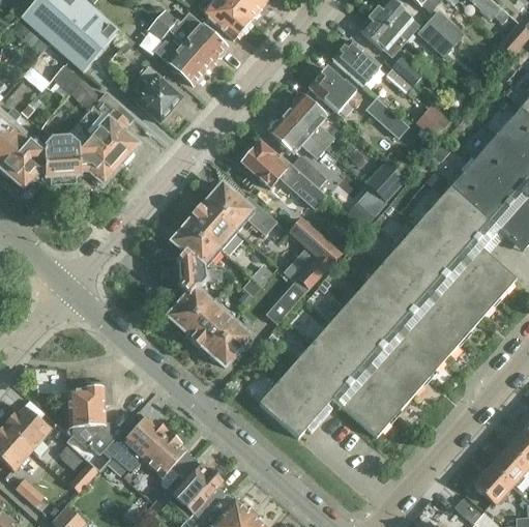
[(118,32),(90,7),(82,0),(35,0),(21,17),(83,71),(118,32)]
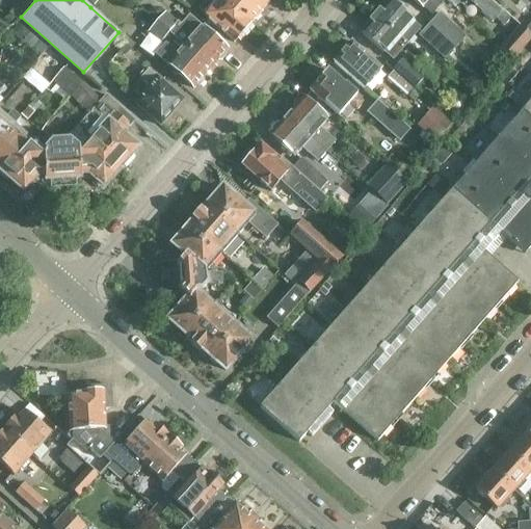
[(233,40),(250,19),(229,0),(215,0),(204,14),(233,40)]
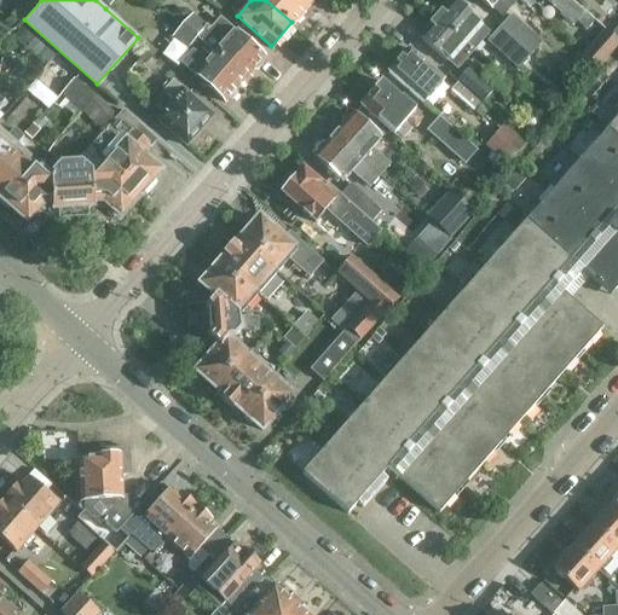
[(266,0),(292,22),(311,0),(266,0)]
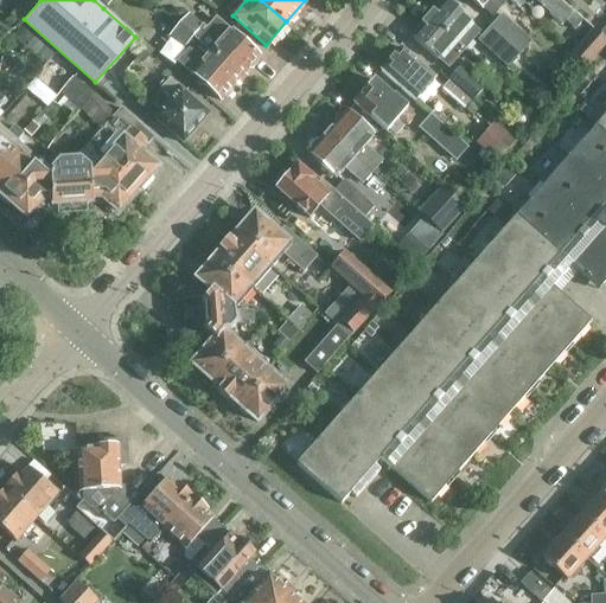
[(440,0),(427,15),(463,47),(478,30),(469,21),(470,20),(447,0),(440,0)]
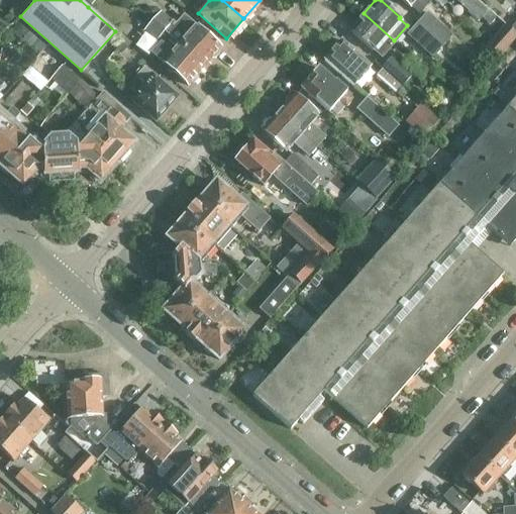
[(403,0),(409,5),(410,5),(418,12),(428,0),(403,0)]
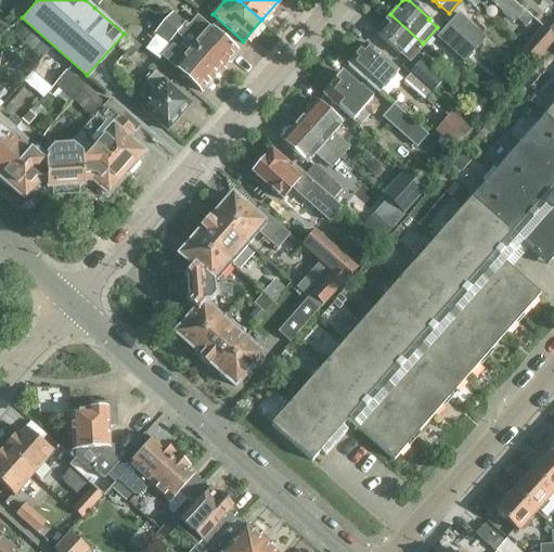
[(493,0),(514,17),(515,16),(524,25),(531,16),(523,9),(513,0),(493,0)]
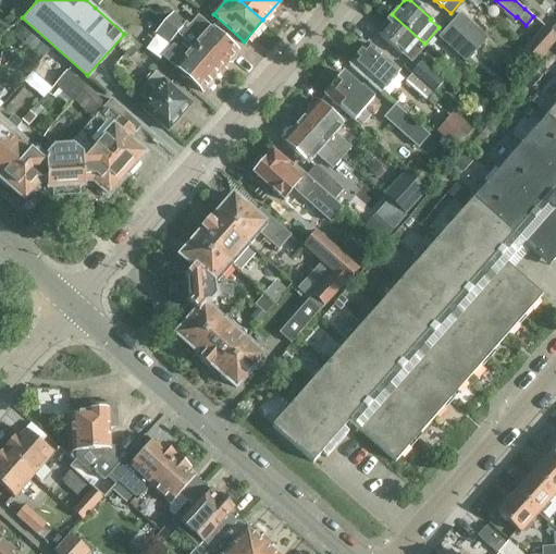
[(237,50),(198,15),(190,25),(173,10),(172,11),(167,5),(159,7),(155,12),(164,20),(155,31),(168,42),(176,33),(183,38),(193,46),(220,71),(237,50)]
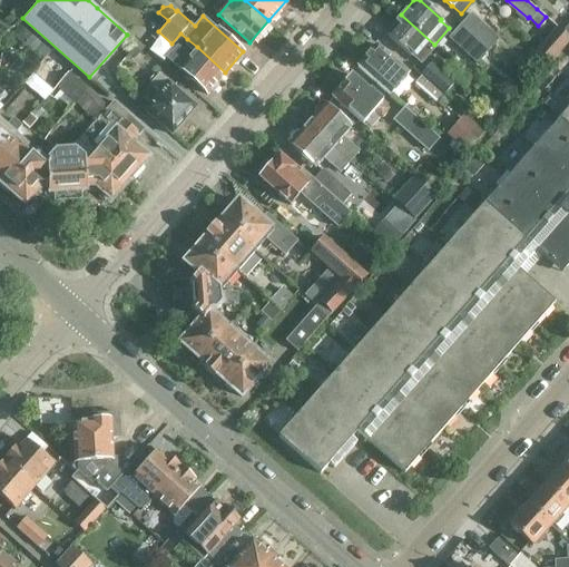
[(497,37),(471,12),(450,36),(474,59),(497,37)]
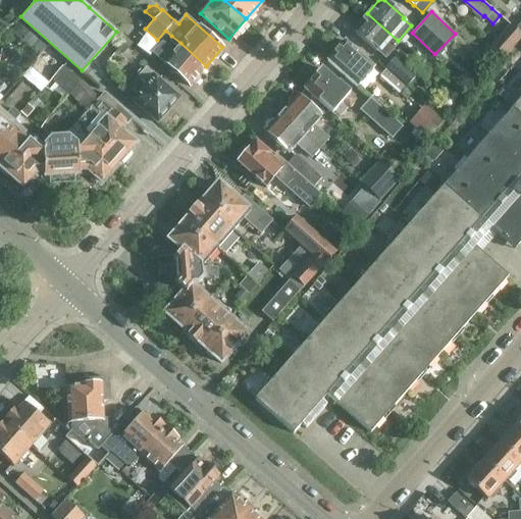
[(398,41),(367,13),(353,30),(375,50),(376,49),(384,56),(398,41)]
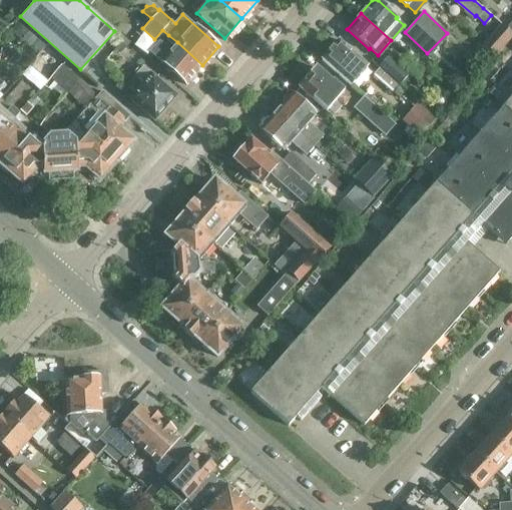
[(0,32),(8,23),(0,16),(0,32)]
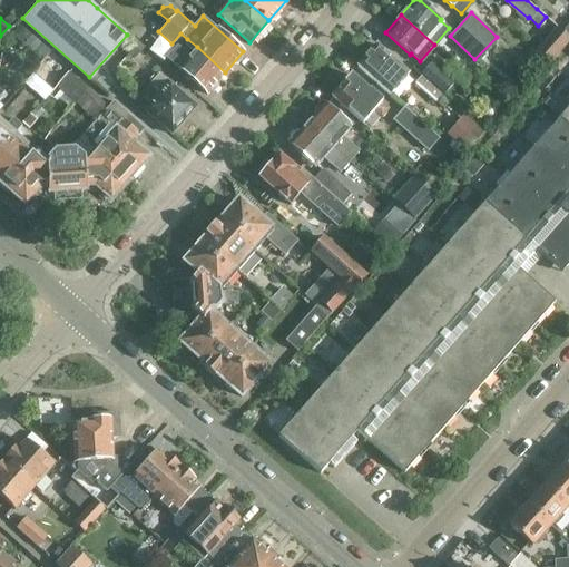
[(568,33),(560,23),(537,44),(548,56),(568,37),(568,33)]
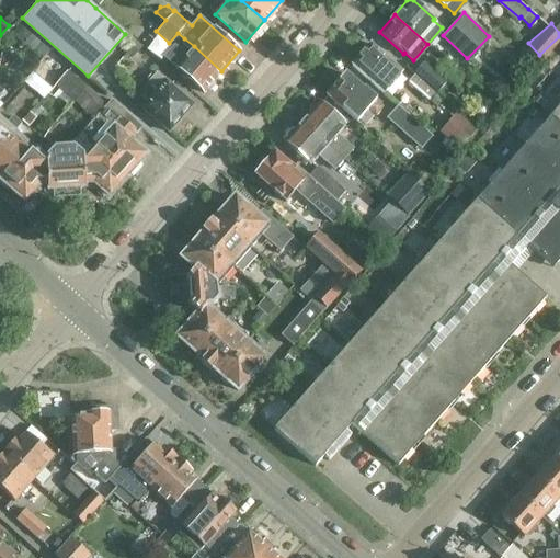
[(194,46),(184,38),(181,42),(191,49),(186,54),(173,43),(163,55),(204,91),(221,71),(194,46)]
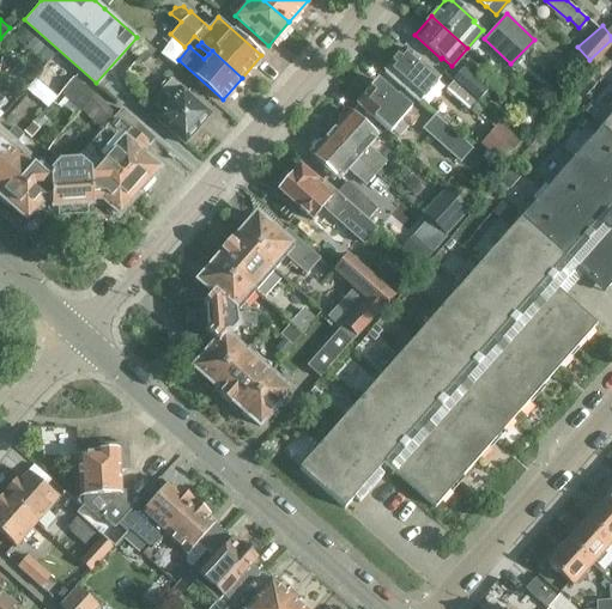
[(440,77),(405,46),(385,69),(418,99),(440,77)]
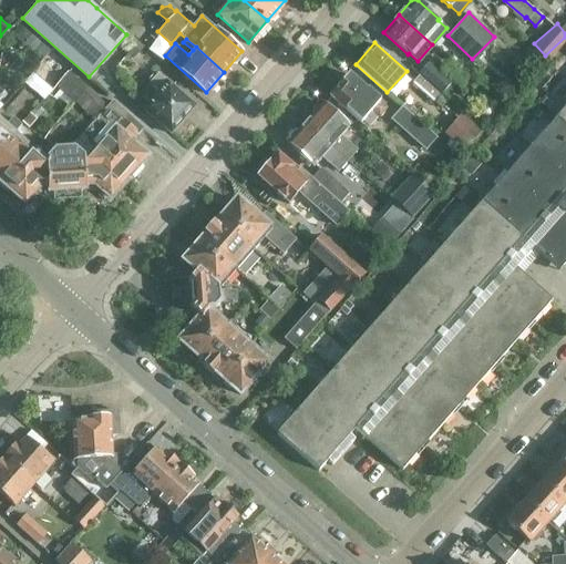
[(67,61),(51,48),(42,59),(57,72),(67,61)]
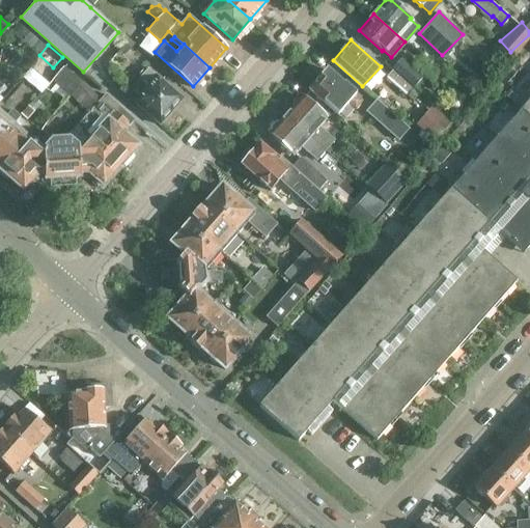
[(401,57),(392,68),(412,86),(421,75),(401,57)]
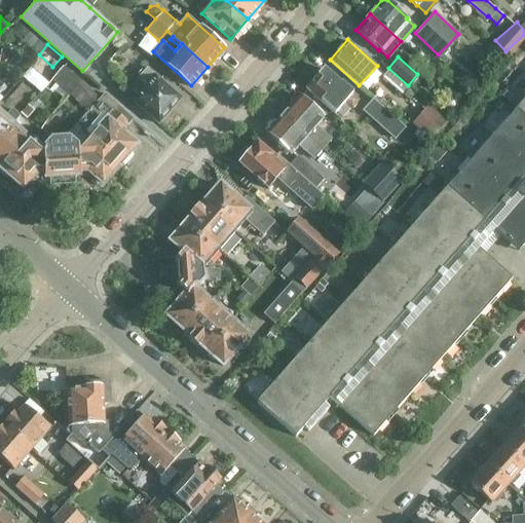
[(121,132),(128,123),(134,118),(105,91),(100,97),(91,89),(91,88),(63,64),(50,79),(87,111),(76,123),(77,124),(76,125),(119,164),(137,145),(121,132)]
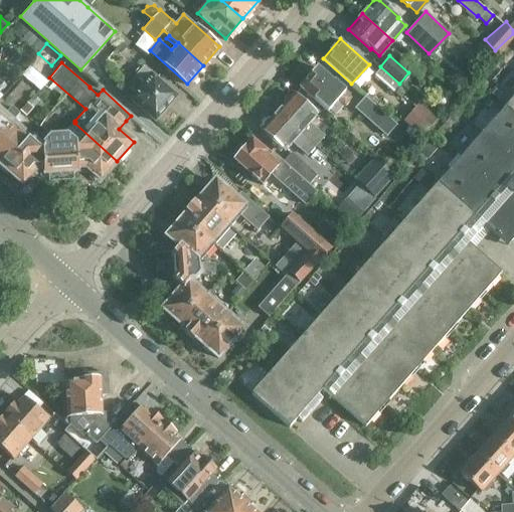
[(152,72),(143,65),(135,73),(144,81),(143,82),(145,86),(133,99),(155,119),(169,104),(163,98),(166,95),(168,98),(174,92),(152,72)]
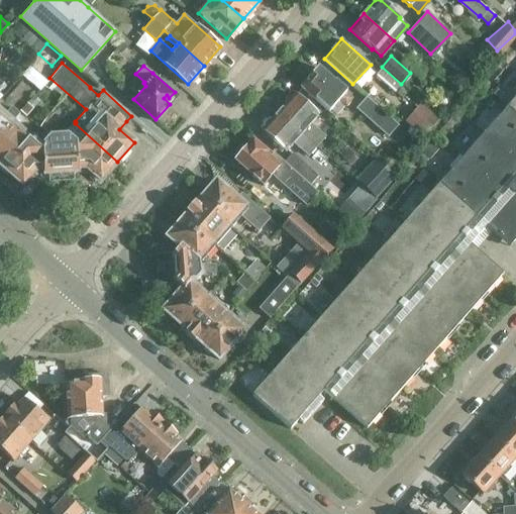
[(328,110),(338,99),(345,105),(352,97),(345,91),(346,90),(334,80),(333,81),(317,66),(300,85),(328,110)]
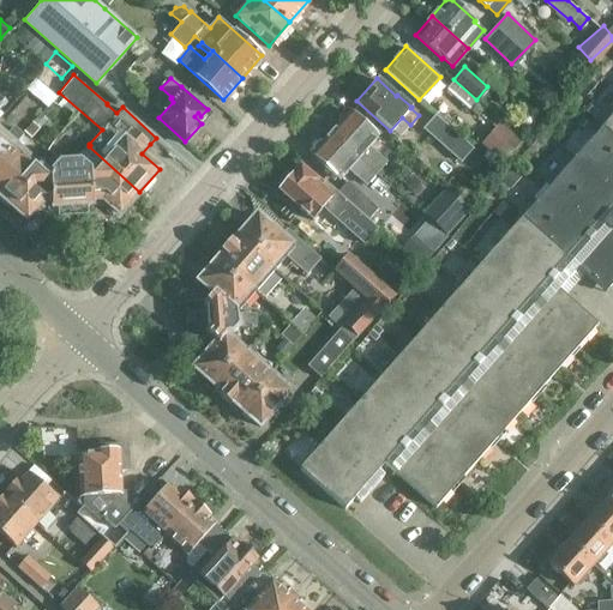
[(469,108),(476,100),(454,79),(446,88),(469,108)]
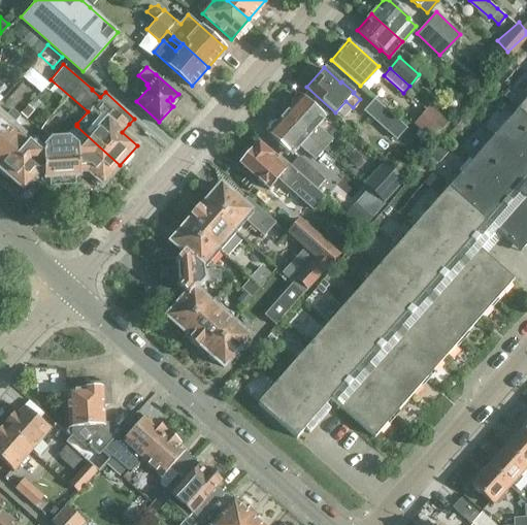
[(300,95),(284,113),(323,148),(331,138),(317,126),(325,117),(300,95)]
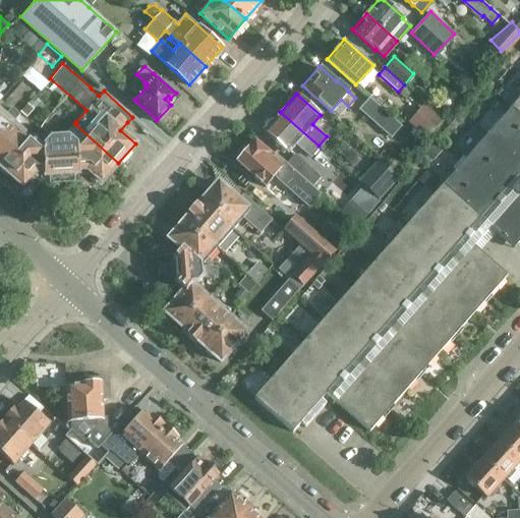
[(20,109),(26,115),(40,100),(34,95),(30,99),(20,109)]
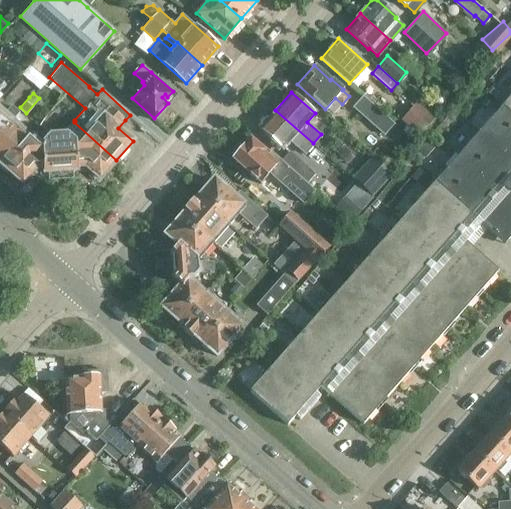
[(510,93),(501,105),(510,113),(510,93)]
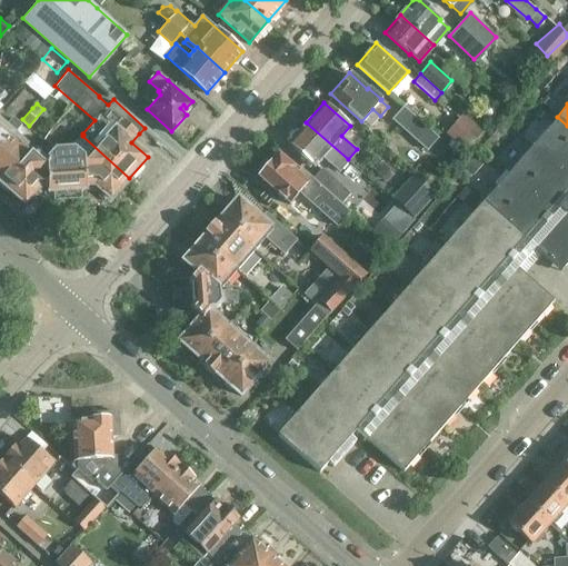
[(437,136),(404,107),(394,118),(426,148),(437,136)]
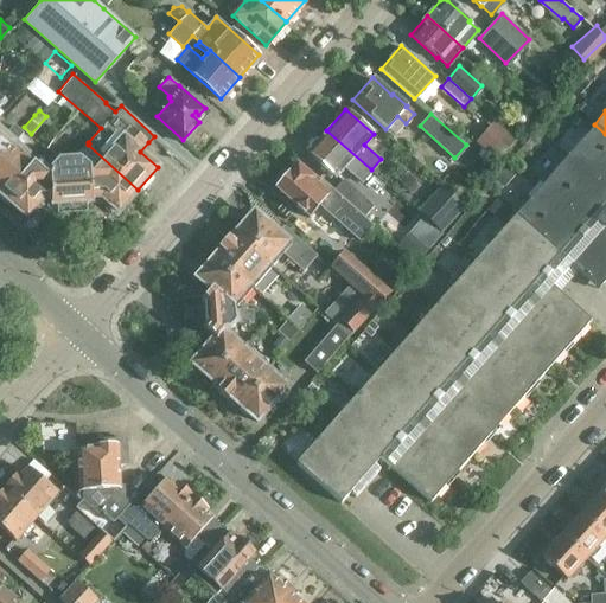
[(493,117),(478,139),(493,151),(510,129),(493,117)]
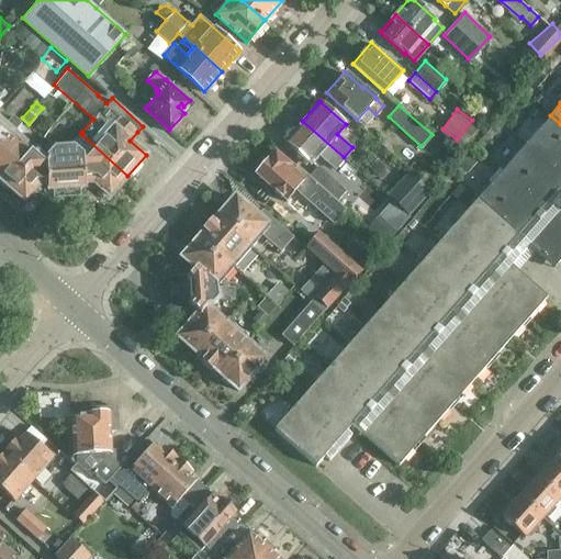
[(0,148),(21,126),(9,115),(3,122),(0,118),(0,148)]
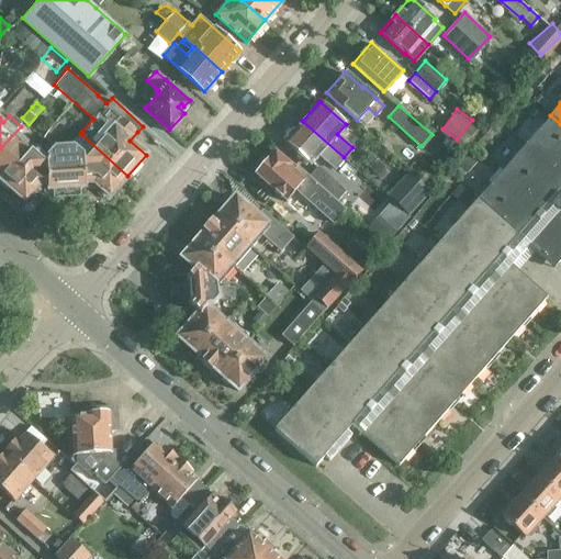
[(560,124),(550,115),(478,198),(528,244),(553,267),(560,257),(560,124)]
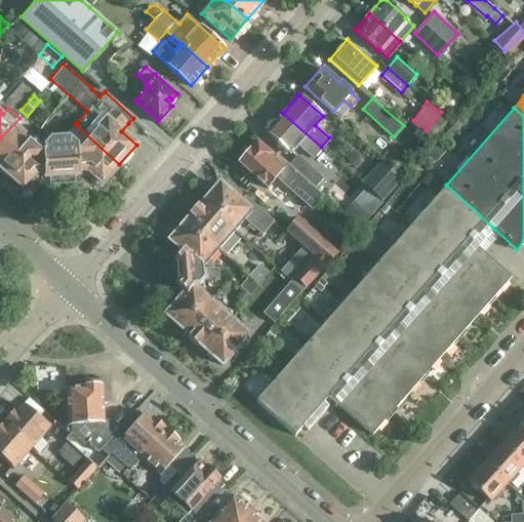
[(321,147),(282,113),(266,131),(290,153),(298,144),(313,157),(321,147)]
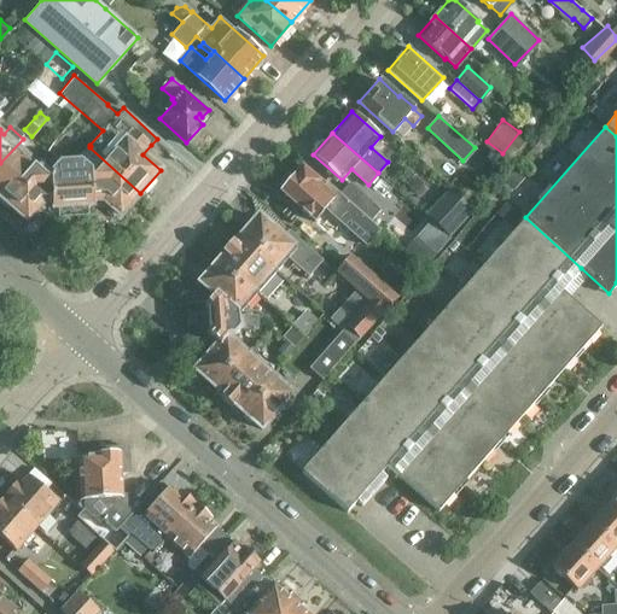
[(400,138),(388,151),(436,198),(424,211),(446,233),(470,204),(450,186),(400,138)]
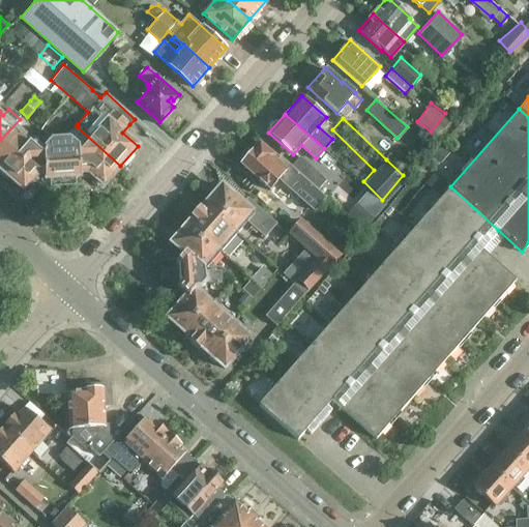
[(20,119),(0,140),(0,169),(4,173),(33,141),(21,130),(26,124),(20,119)]
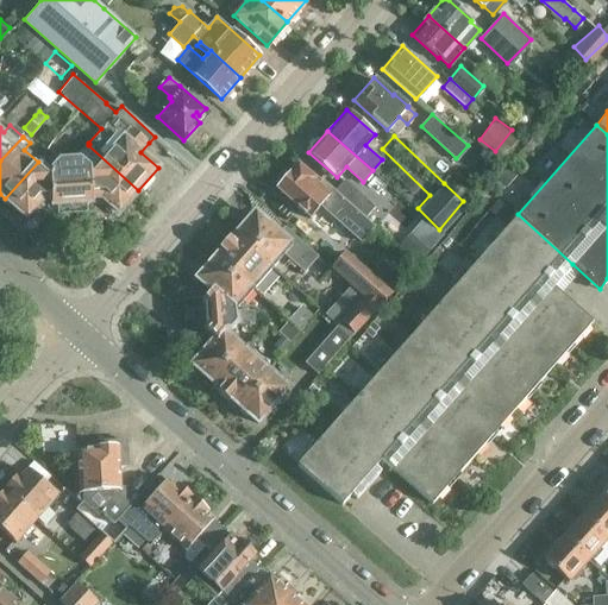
[(138,190),(88,145),(79,156),(79,161),(91,169),(92,199),(102,197),(119,212),(138,190)]
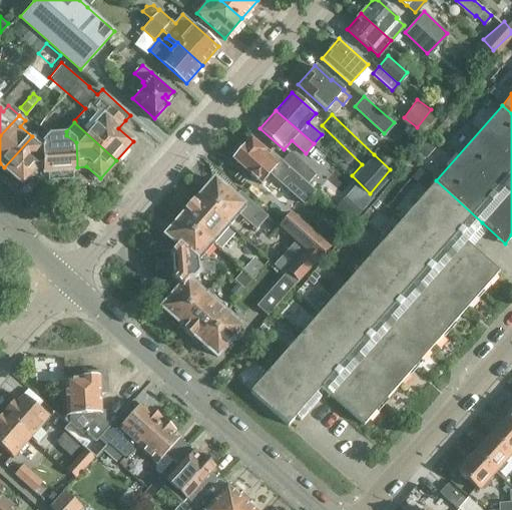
[(50,136),(42,145),(43,169),(43,173),(77,170),(77,167),(76,142),(66,135),(50,136)]
